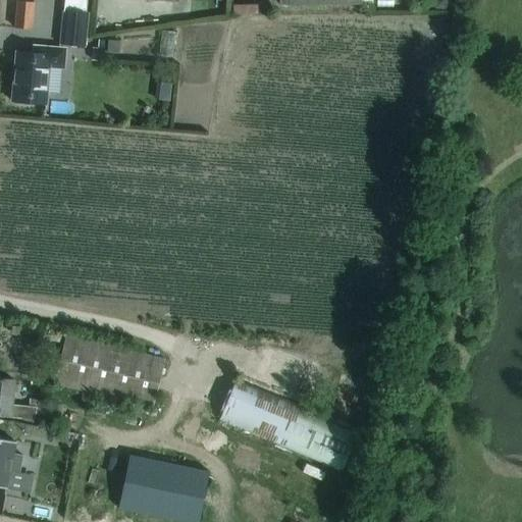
[(31,30),(33,2),(16,0),(14,28),(31,30)]
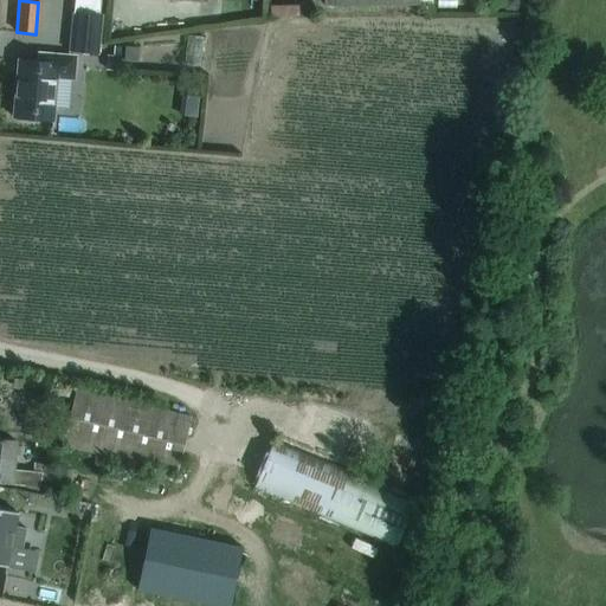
[(98,15),(100,0),(75,0),(73,12),(72,12),(69,51),(98,55),(103,15),(98,15)]
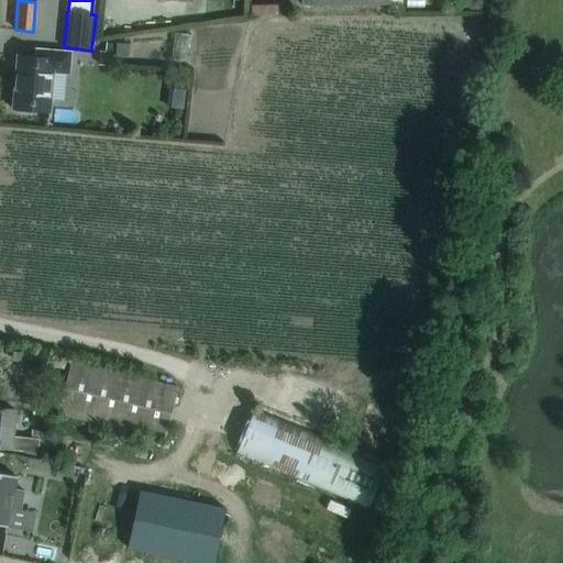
[(12,109),(50,112),(53,72),(68,73),(70,52),(35,50),(35,57),(17,55),(12,109)]
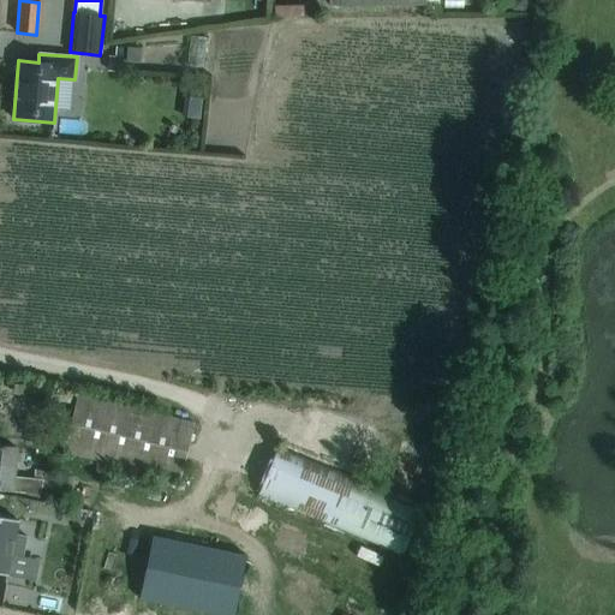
[(193,422),(100,400),(76,395),(63,452),(180,479),(193,422)]
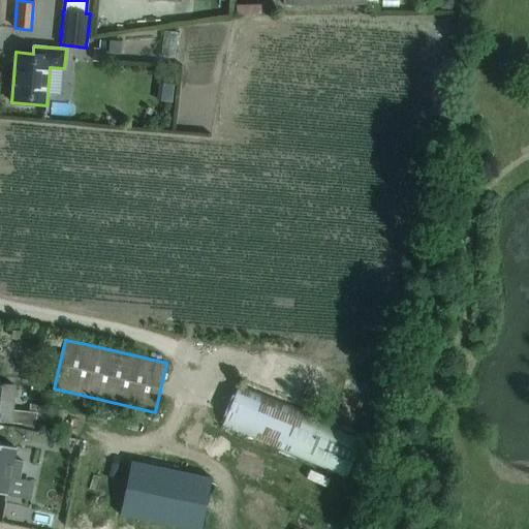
[(22,424),(39,426),(40,423),(59,427),(63,410),(38,405),(36,412),(11,410),(13,384),(7,384),(0,382),(0,419),(8,422),(8,423),(22,424)]
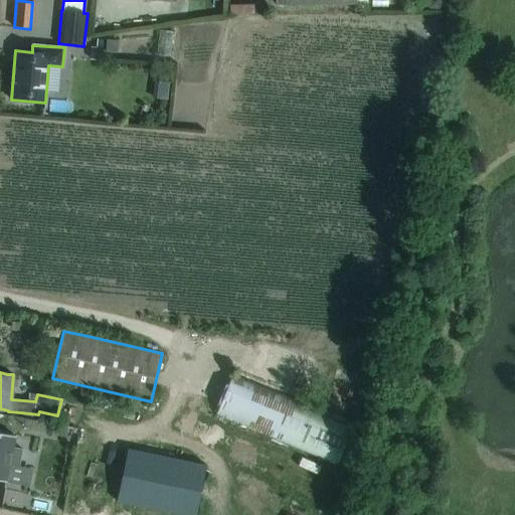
[(336,466),(353,424),(230,374),(213,415),(336,466)]
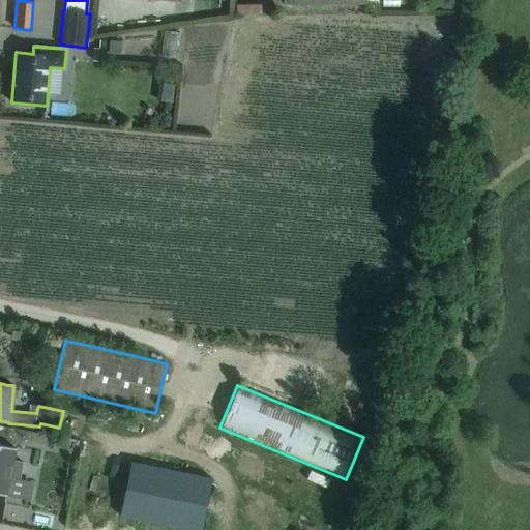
[(0,445),(0,494),(5,496),(9,476),(20,478),(23,462),(12,460),(16,448),(0,445)]
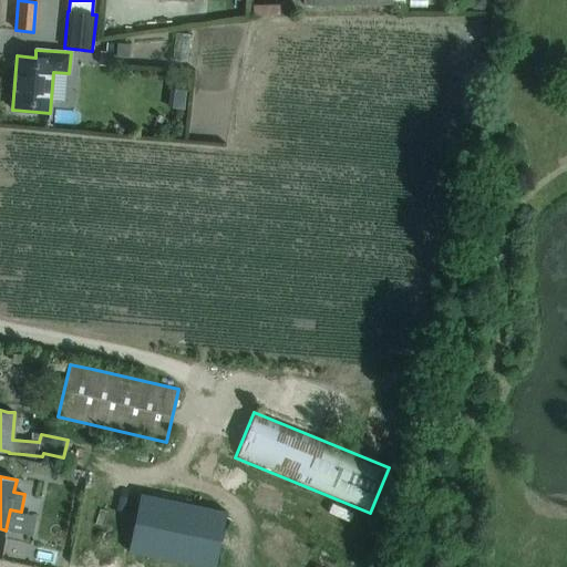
[(152,505),(140,565),(151,566),(230,566),(239,525),(152,505)]
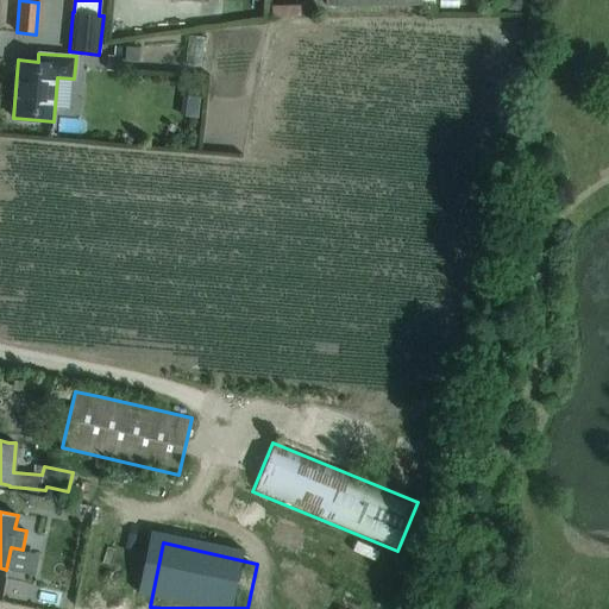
[(60,608),(63,595),(33,589),(30,608),(33,608),(60,608)]
